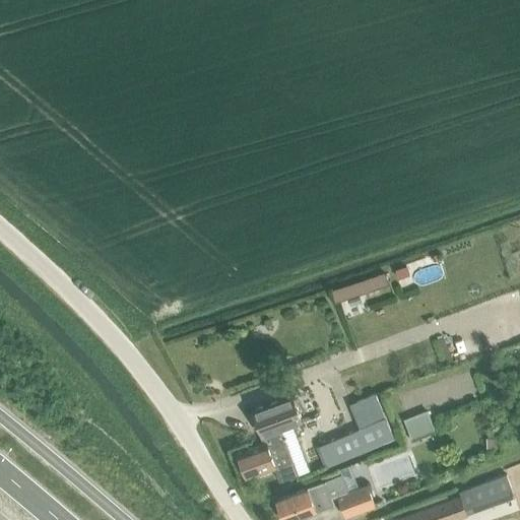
[(385,272),(359,280),(363,293),(389,283),(385,272)]
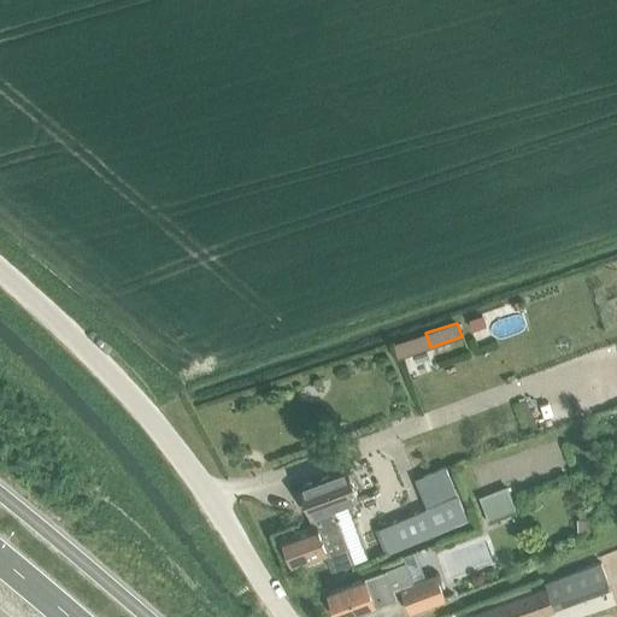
[(316,526),(282,538),(293,565),(327,553),(333,570),(354,563),(368,558),(348,503),(358,499),(347,469),(300,486),(316,526)]
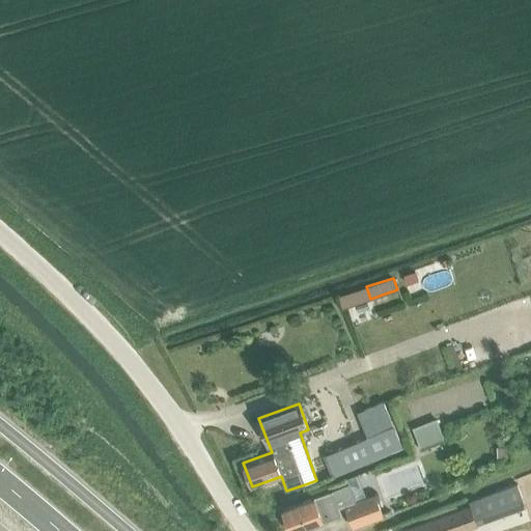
[(358,413),(368,437),(326,454),(335,476),(399,449),(391,427),(381,403),(358,413)]
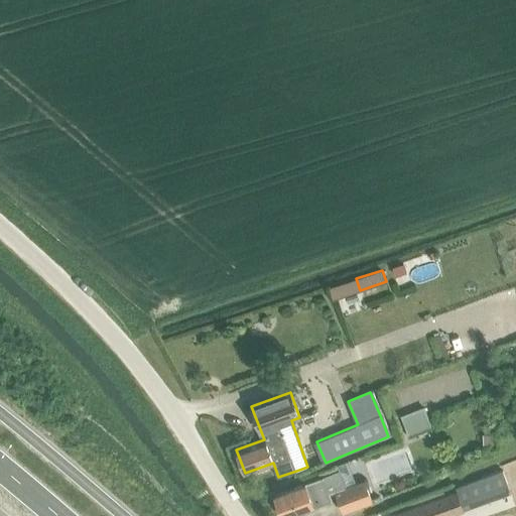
[(409,436),(432,427),(425,409),(402,418),(409,436)]
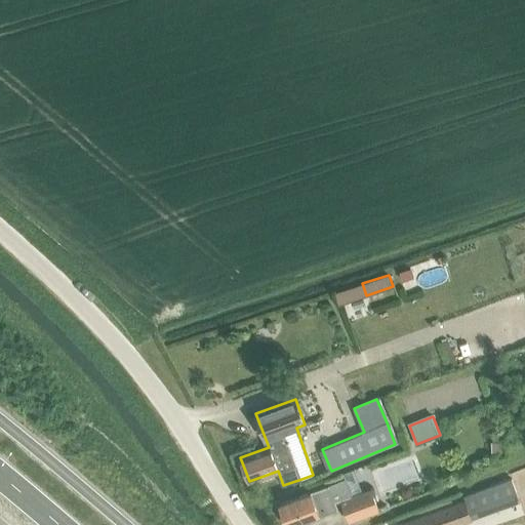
[(294,524),(337,510),(335,505),(342,501),(350,522),(378,511),(370,489),(353,495),(346,479),(328,486),(328,485),(280,503),(287,524),(294,524)]
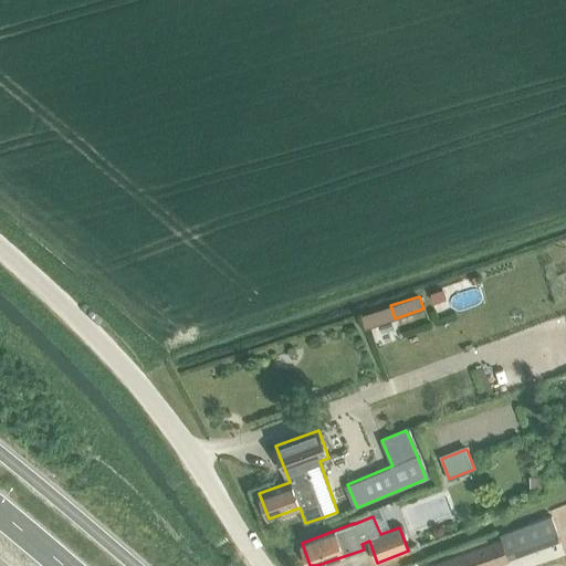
[(429,565),(428,565),(491,565),(509,559),(502,540),(429,565)]
